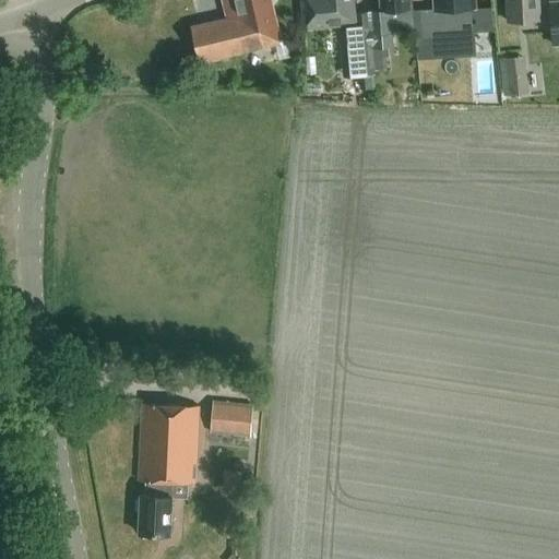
[(200,62),(283,42),(278,28),(272,4),(275,1),(274,0),(223,0),(227,18),(191,26),(200,62)]
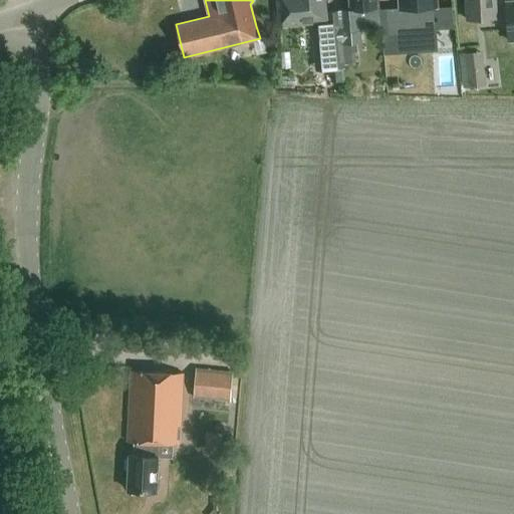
[(330,44),(333,68),(334,75),(344,74),(343,67),(344,67),(340,10),(327,11),(325,0),(277,0),(280,27),(314,23),(316,46),(330,44)]
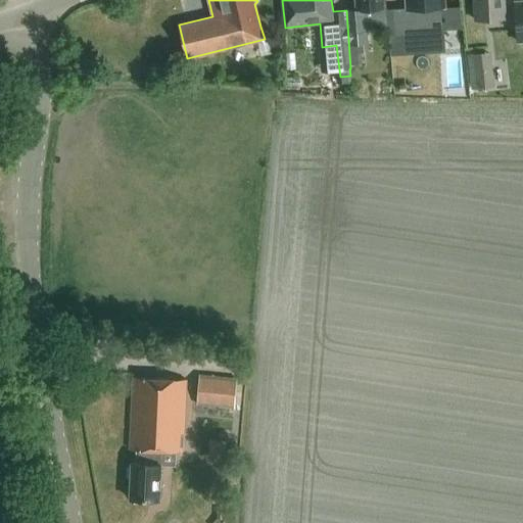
[(354,0),(357,9),(346,10),(350,68),(352,68),(351,64),(362,63),(361,50),(370,49),(366,9),(386,7),(385,0),(354,0)]
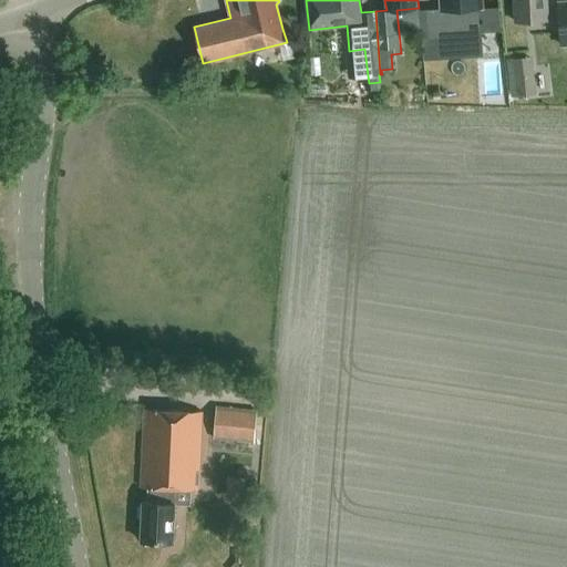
[(482,7),(482,0),(440,0),(441,9),(425,9),(426,40),(451,39),(450,33),(480,31),(478,7),(482,7)]
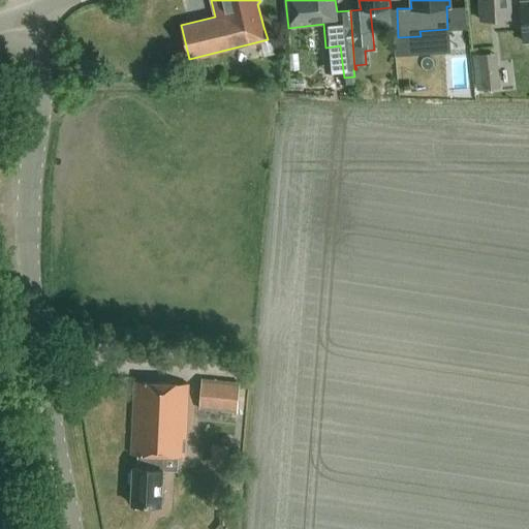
[(479,0),(481,21),(510,19),(508,0),(479,0)]
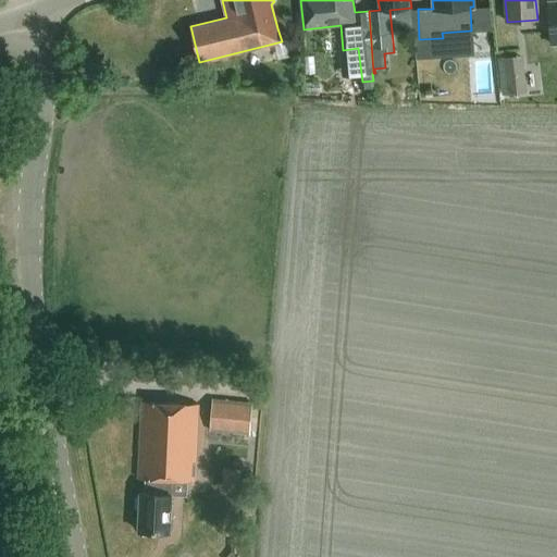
[(525,89),(524,52),(500,53),(503,90),(525,89)]
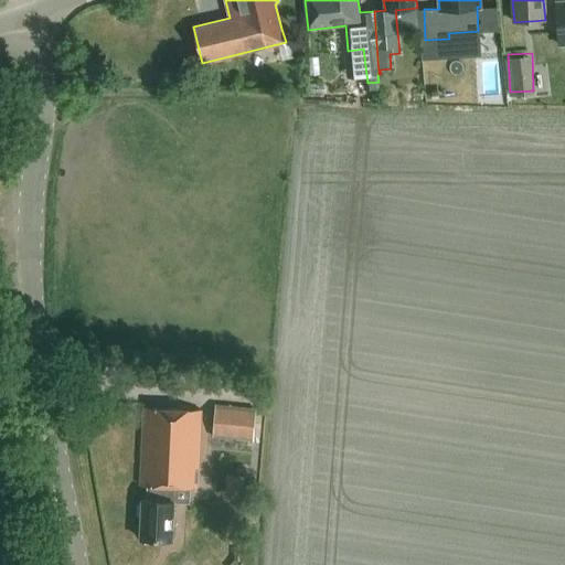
[(213,437),(253,440),(256,407),(215,405),(213,437)]
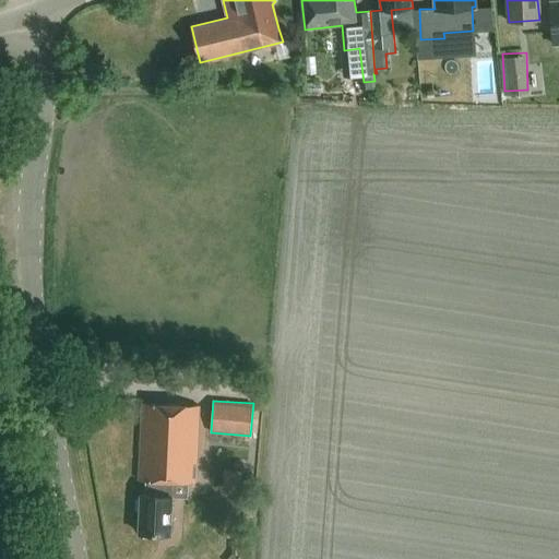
[(195,482),(199,407),(142,405),(139,479),(145,479),(144,495),(141,495),(140,519),(137,519),(135,530),(140,530),(140,533),(170,535),(171,497),(170,496),(170,480),(195,482)]
